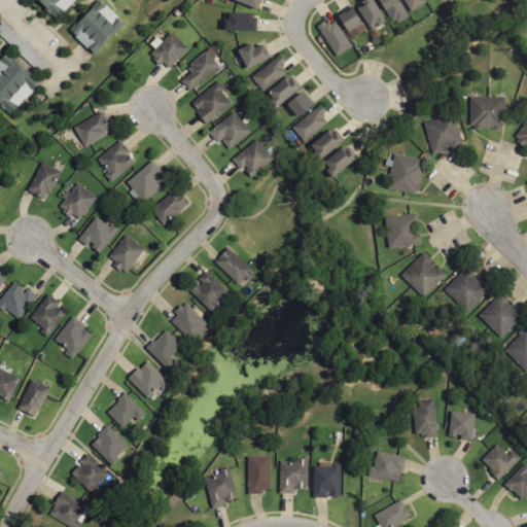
[(40,0),(59,15),(72,0),(40,0)]
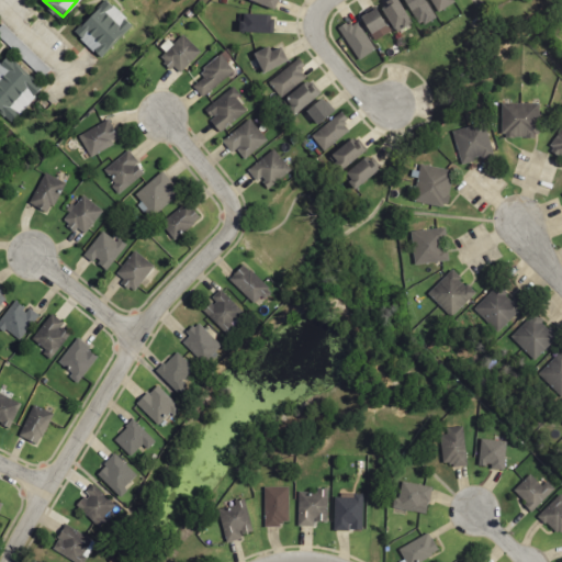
[(130,24),(103,0),(74,31),(100,55),(130,24)]
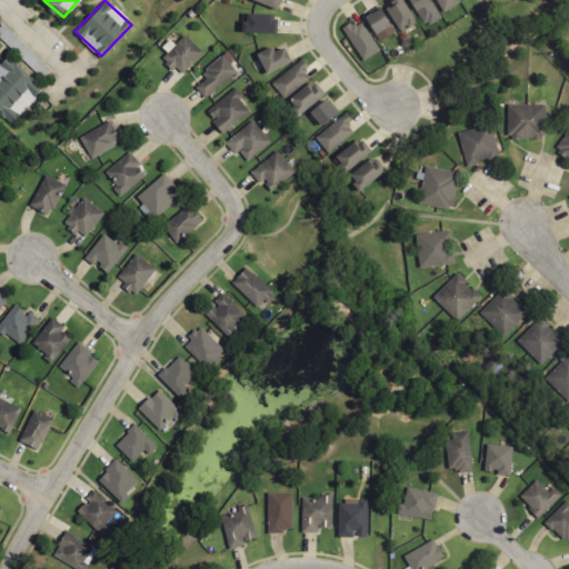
[(250,0),(250,1),(277,11),(280,0),(250,0)]
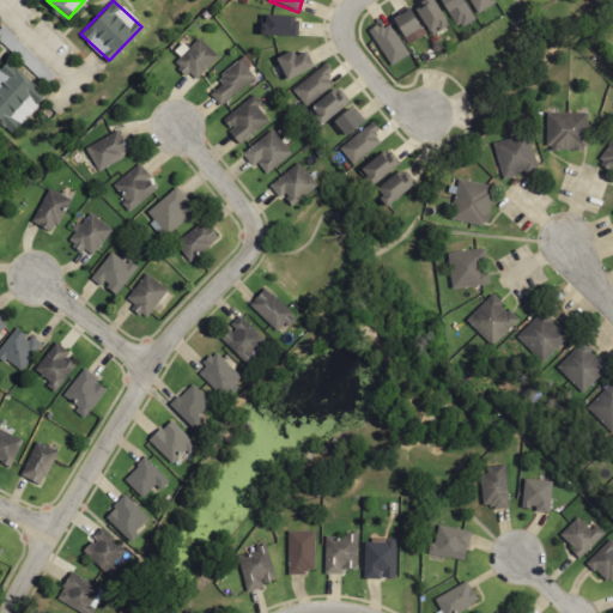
[(445,28),(435,0),(425,0),(414,5),(426,35),(445,28)]
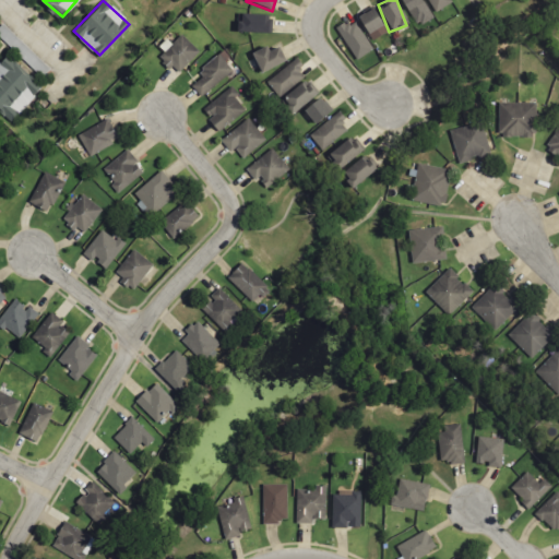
[(401,0),(414,26),(431,19),(423,0),(401,0)]
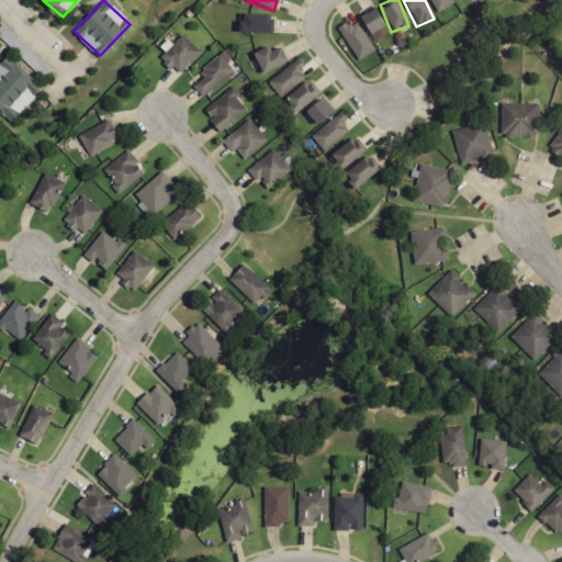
[(427,0),(435,13),(454,3),(452,0),(427,0)]
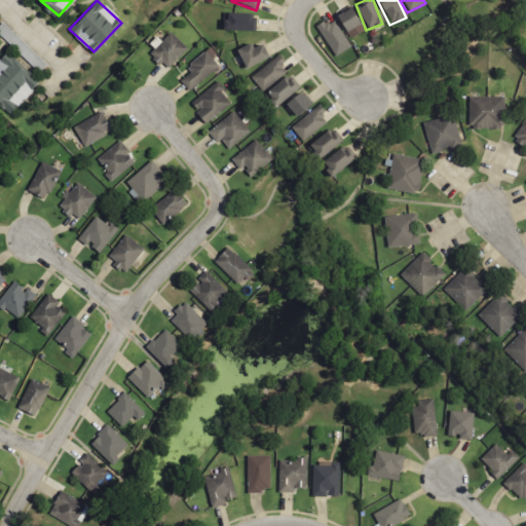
[(336,16),(347,39),(364,31),(352,7),(336,16)]
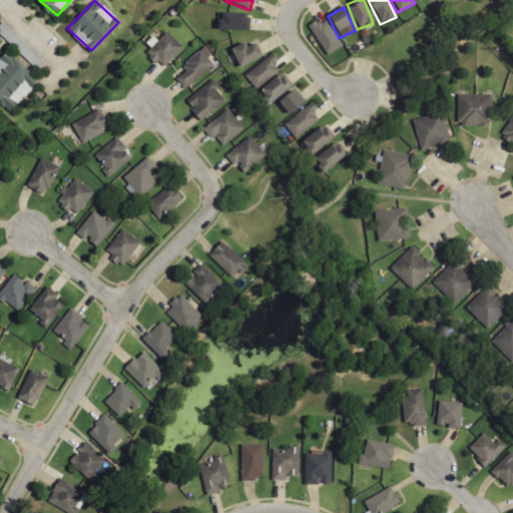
[(250,31),(251,15),(217,14),(217,30),(250,31)]
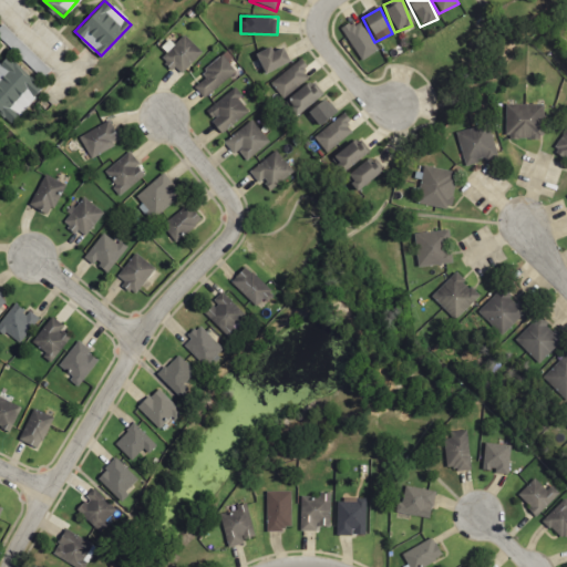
[(362,22),(352,28),(350,23),(341,28),(360,62),(379,51),(362,22)]
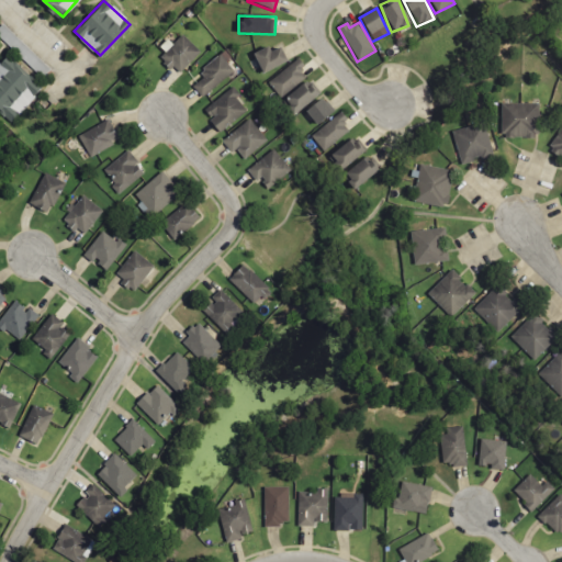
[(173,66),(181,74),(201,52),(182,35),(159,59),(170,69),(173,66)]
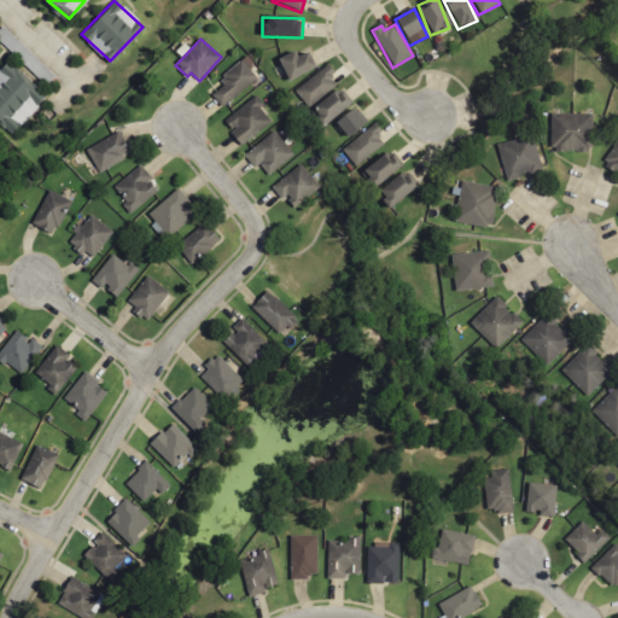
[(287,82),(318,68),(309,51),(296,57),(293,51),(277,59),(287,82)]
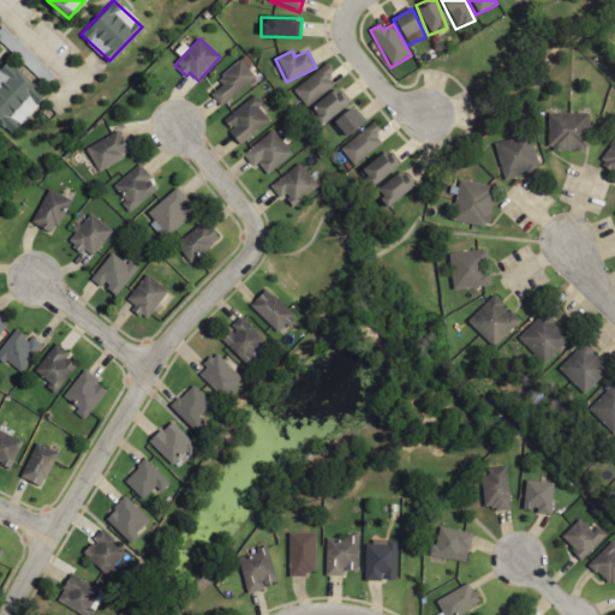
[(7,59),(0,66),(0,118),(12,130),(45,94),(7,59)]
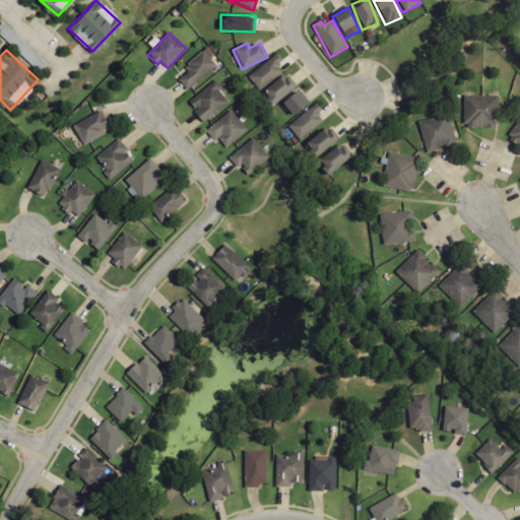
[(250,73),(258,88),(286,72),(277,57),(250,73)]
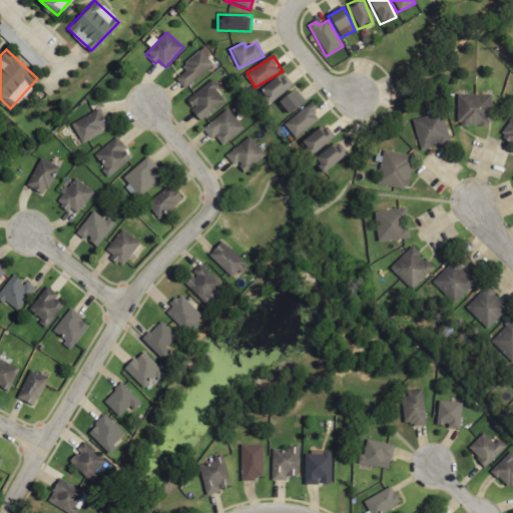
[(267,104),(294,87),(285,73),(258,90),(267,104)]
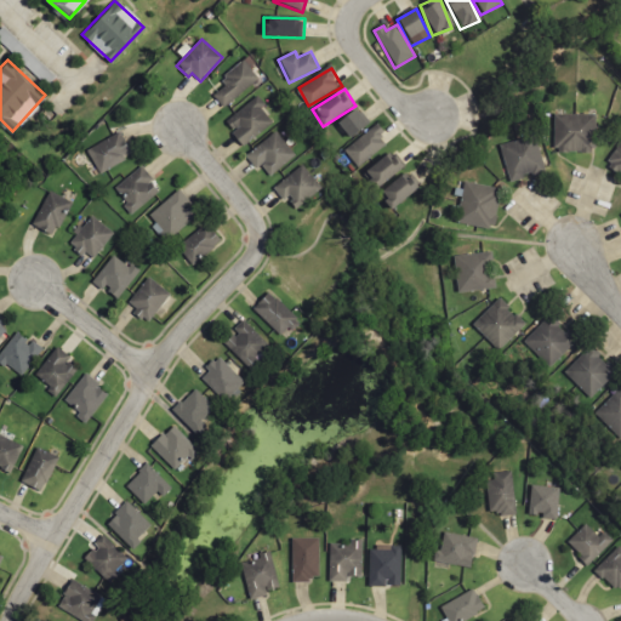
[(245,148),(273,121),(262,109),(267,104),(257,95),(227,124),(235,132),(232,135),(245,148)]
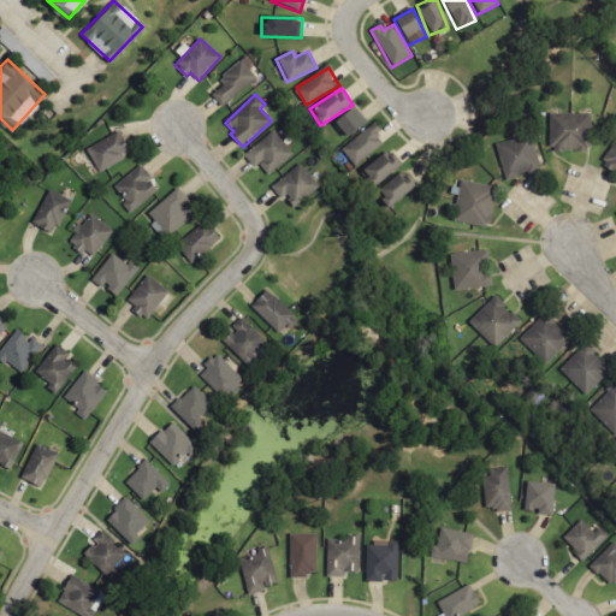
[(342,136),(365,124),(355,107),(333,119),(342,136)]
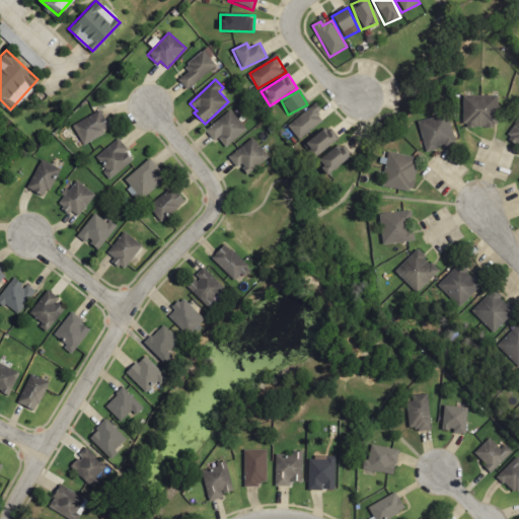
[(499,96),(463,95),(463,128),(498,128),(499,96)]
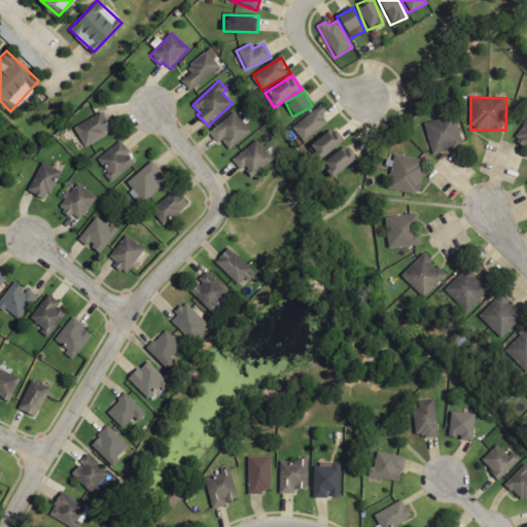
[(330,120),(318,106),(292,128),(305,143),(330,120)]
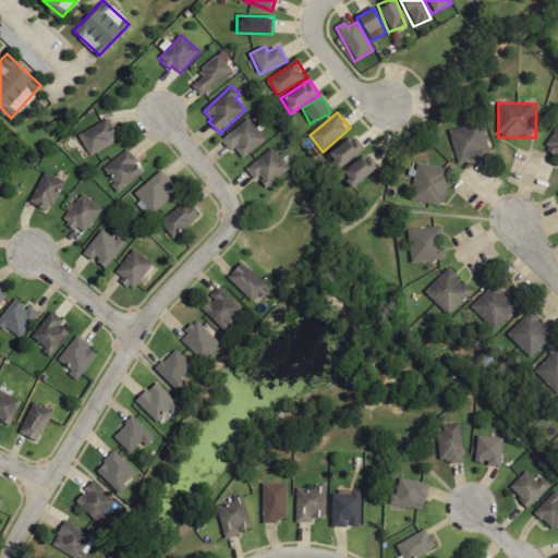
[(221,142),(231,152),(235,147),(245,158),(267,138),(249,118),(221,142)]
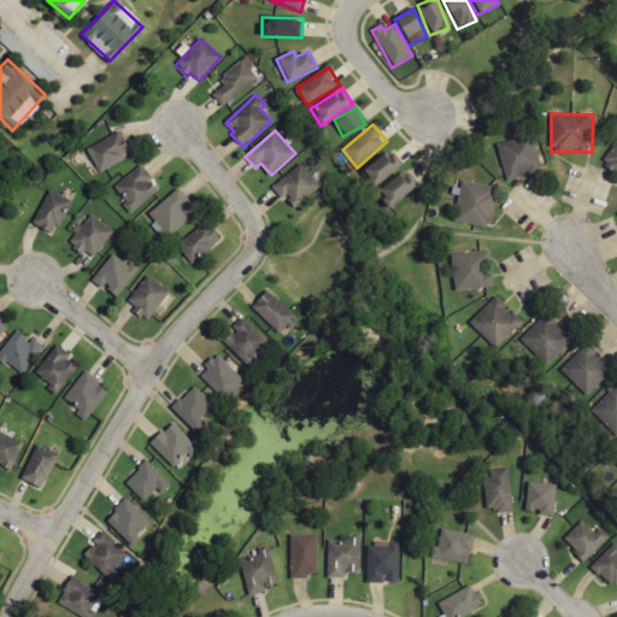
[(86,147),(97,171),(131,157),(121,133),(86,147)]
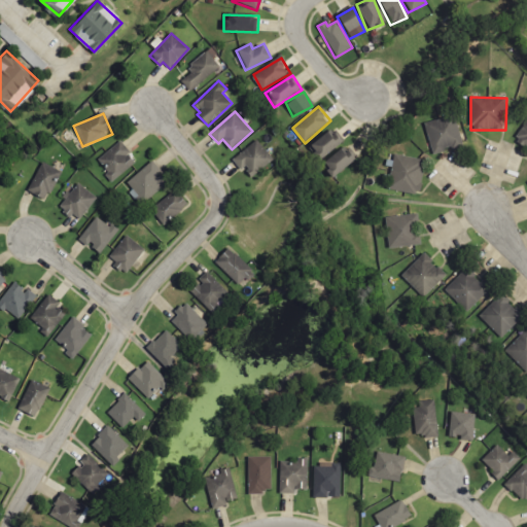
[(423,125),(432,154),(463,145),(454,115),(423,125)]
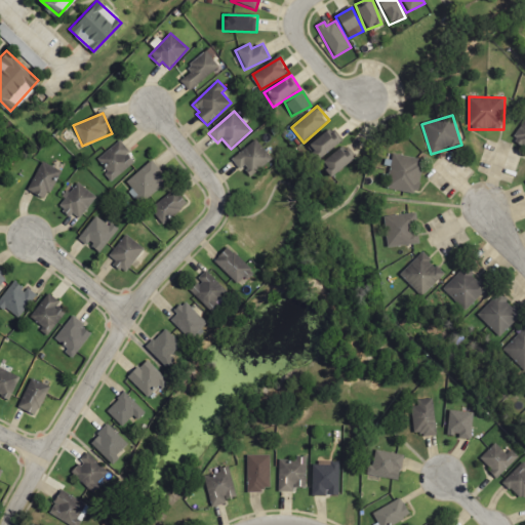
[(524,120),(512,139),(524,148),(524,120)]
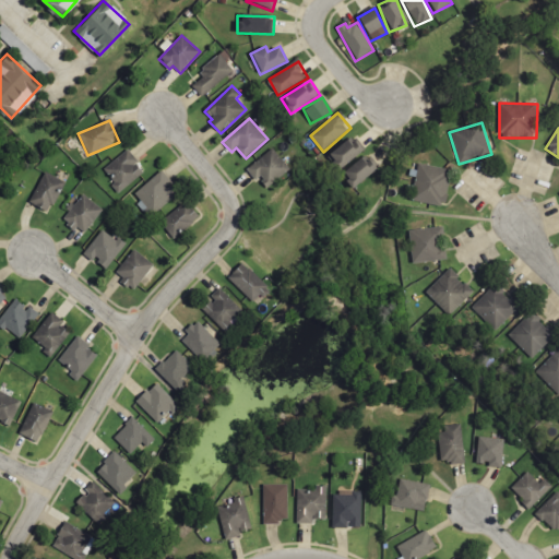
[(366,149),(355,135),(328,155),(337,169),(366,149)]
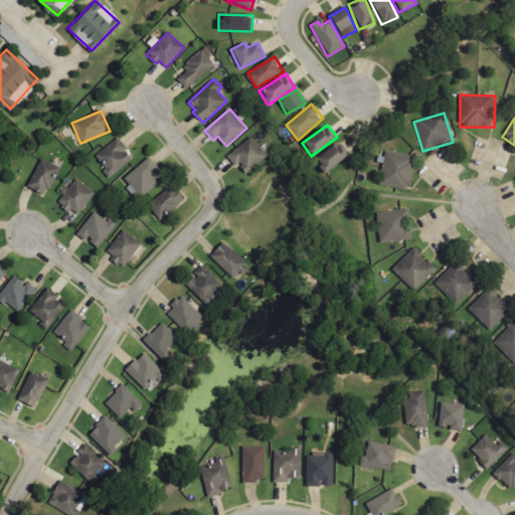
[(235,167),(238,165),(245,174),(268,156),(251,137),(226,156),(235,167)]
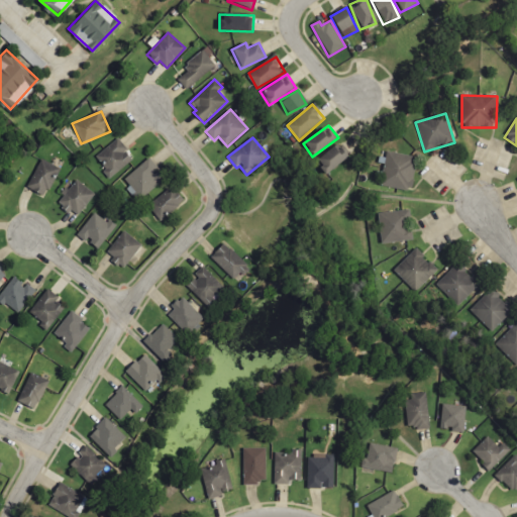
[(110,178),(134,161),(118,139),(95,157),(110,178)]
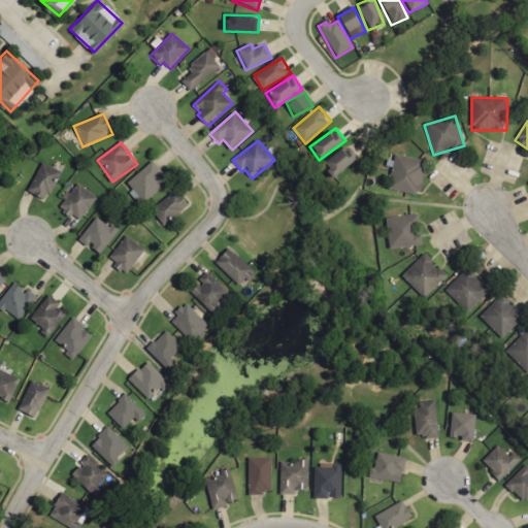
[(357,160),(348,145),(320,164),(329,178),(357,160)]
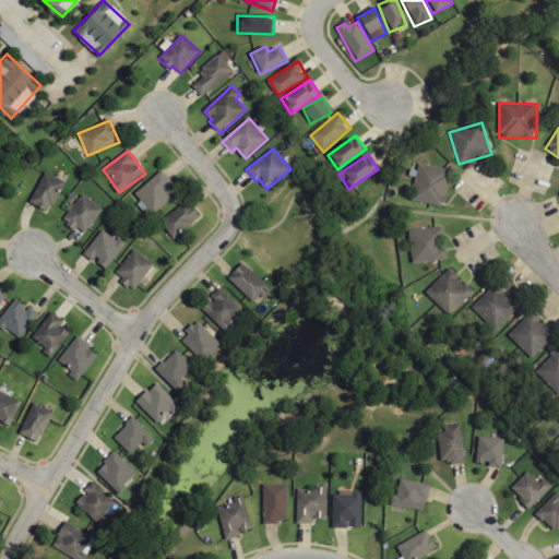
[(445,206),(452,170),(419,164),(412,201),(445,206)]
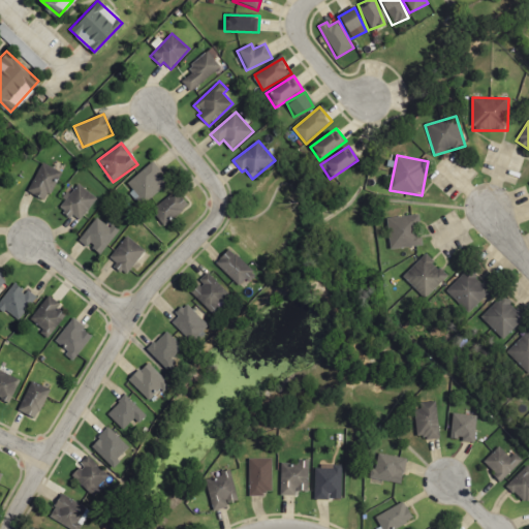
[(169,180),(152,161),(125,186),(143,205),(169,180)]
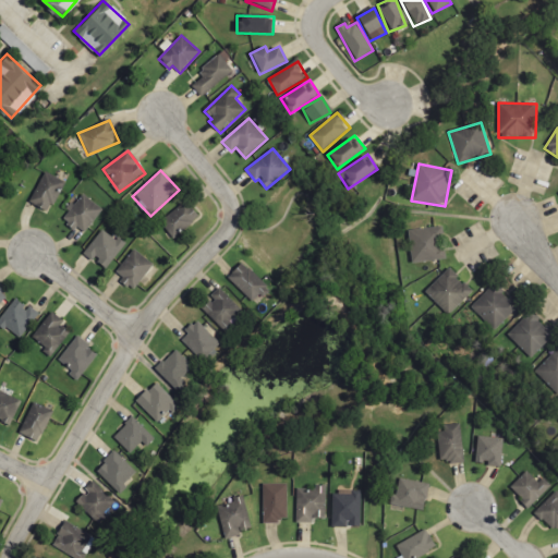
[(28,202),(49,213),(64,182),(44,171),(28,202)]
